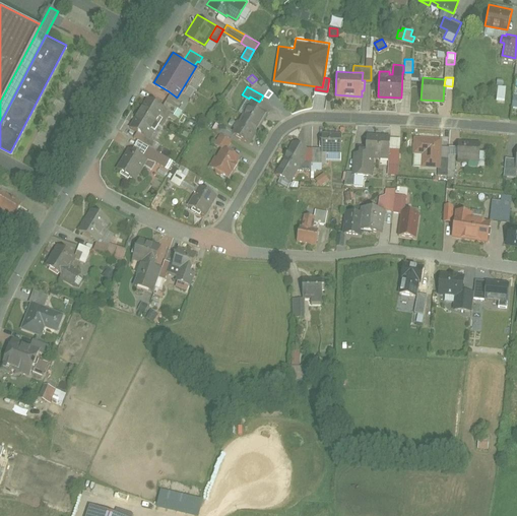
[(177,98),(169,91),(160,104),(167,108),(174,112),(181,100),(177,98)]
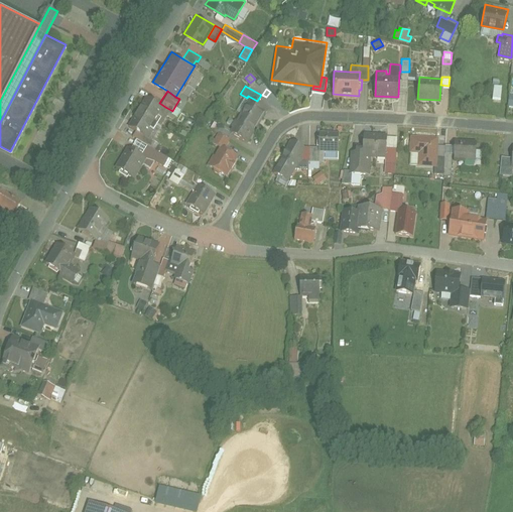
[(158,119),(165,107),(159,103),(145,94),(127,123),(147,136),(152,127),(150,126),(155,117),(158,119)]
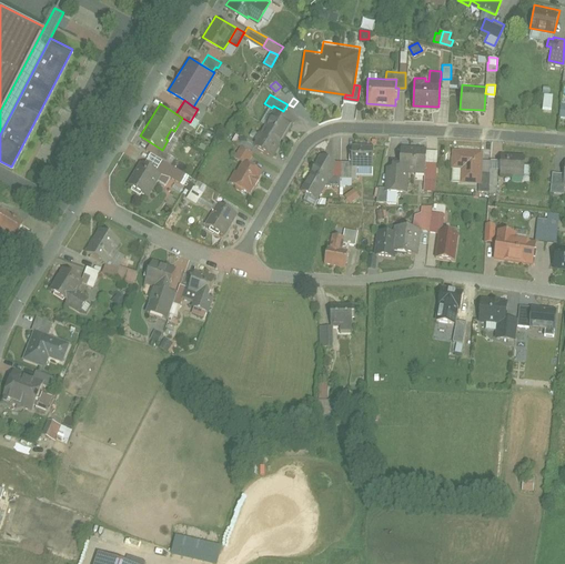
[(272,155),(294,118),(283,111),(273,106),(272,108),(253,140),(251,143),(254,144),(272,155)]
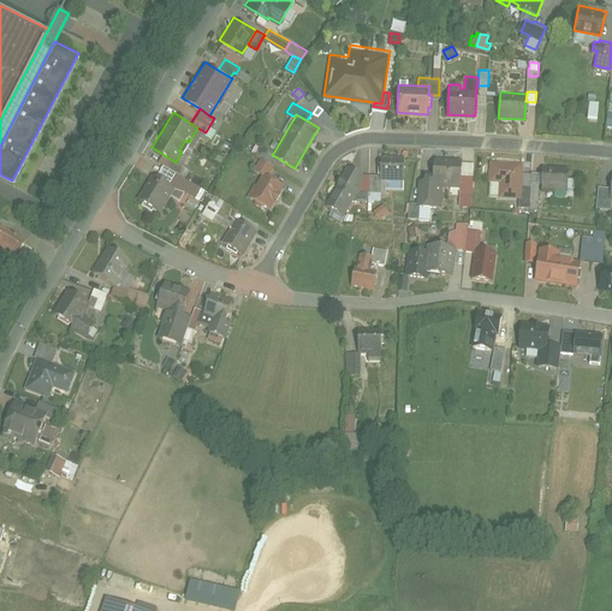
[(273,162),(275,156),(272,155),(274,152),(260,143),(255,152),(260,155),(273,162)]
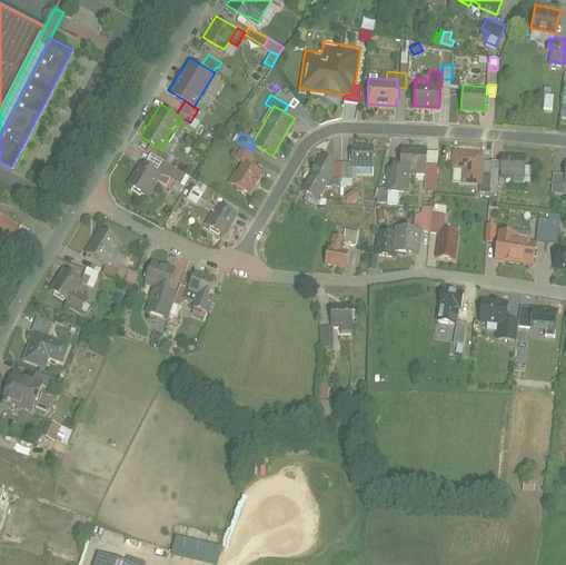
[(373,165),(373,144),(351,142),(351,160),(351,165),(355,165),(373,165)]
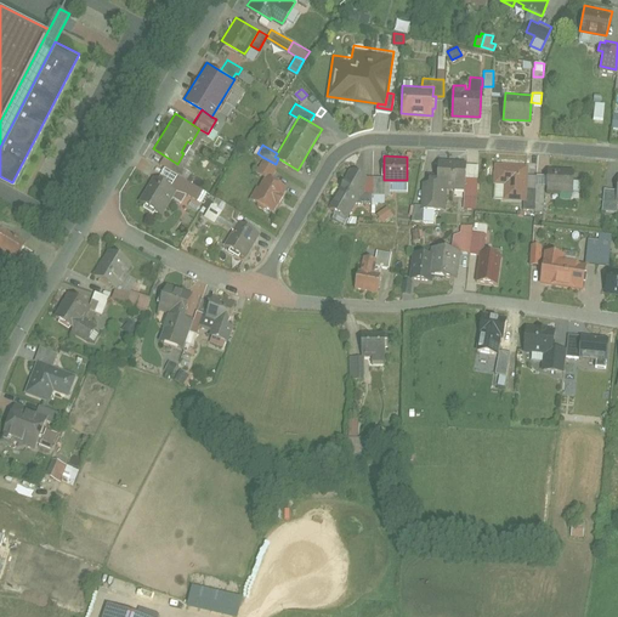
[(276,164),(262,157),(255,170),(264,176),(259,186),(256,185),(249,197),(272,211),(277,203),(278,204),(284,194),(283,193),(288,186),(271,176),(278,165),(276,164)]
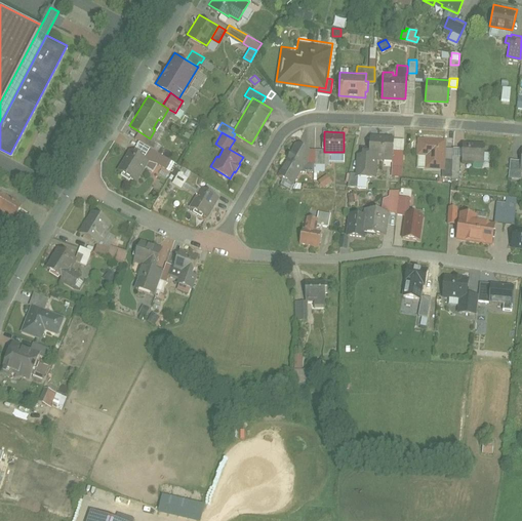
[(394,134),(370,133),(369,149),(360,149),(356,152),(355,171),(355,174),(357,174),(376,175),(376,158),(393,158),(394,134)]
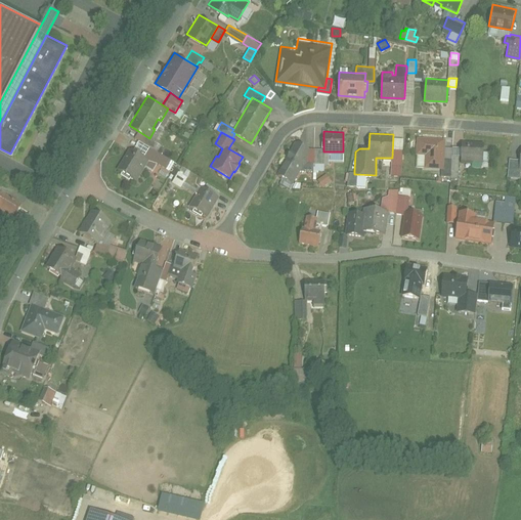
[(443,156),(444,136),(416,135),(416,152),(426,152),(425,166),(441,166),(443,167),(443,156)]
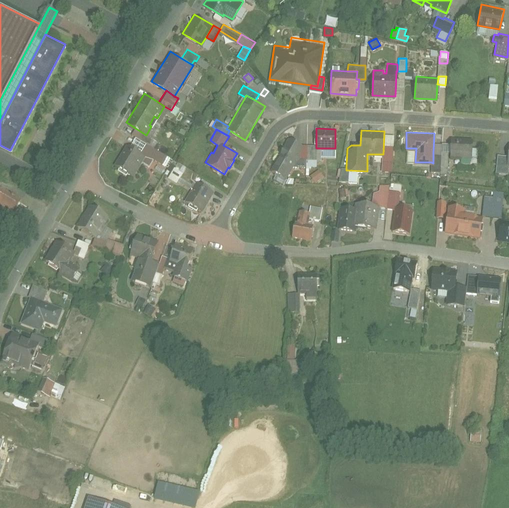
[(304,145),(288,136),(270,169),(286,177),(293,165),(300,152),(304,145)]
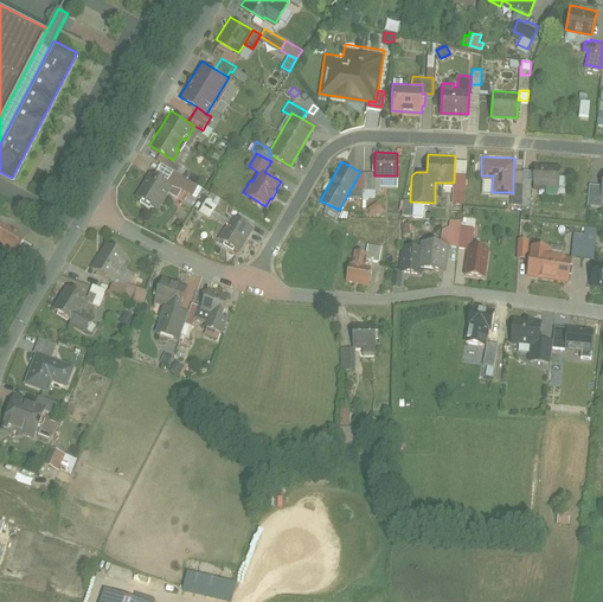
[(558,186),(559,162),(536,161),(536,168),(534,179),(534,185),(558,186)]
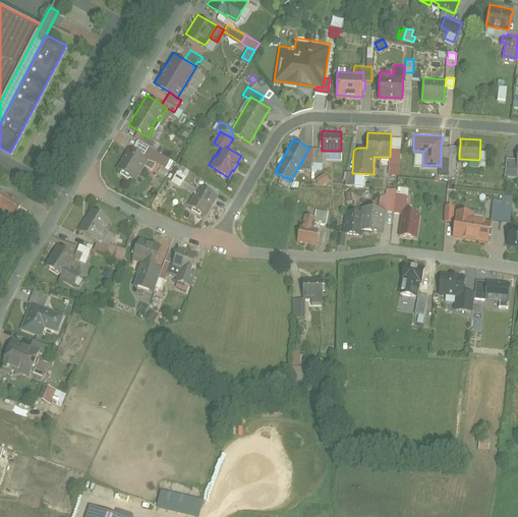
[(449,153),(459,154),(460,145),(450,144),(449,153)]
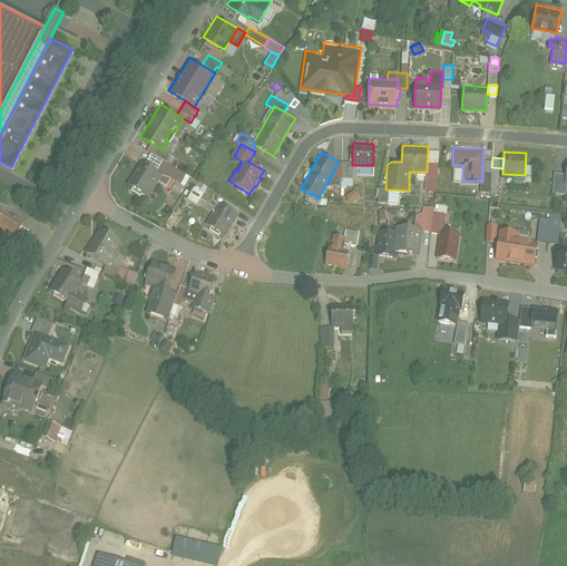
[(162,173),(157,178),(165,184),(170,175),(181,181),(186,172),(163,158),(156,169),(162,173)]
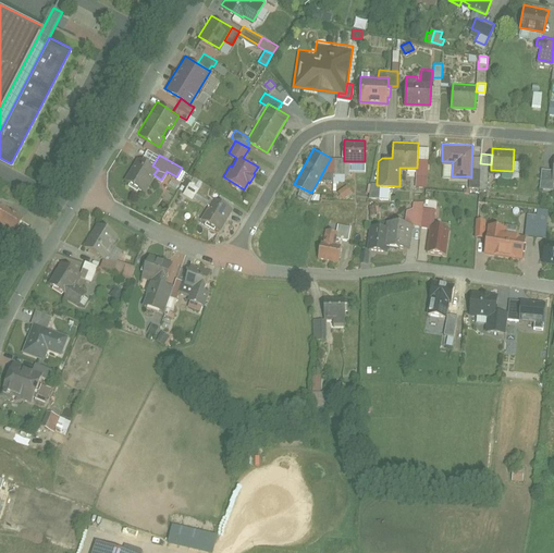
[(152,166),(136,156),(123,177),(145,191),(154,174),(158,169),(152,166)]
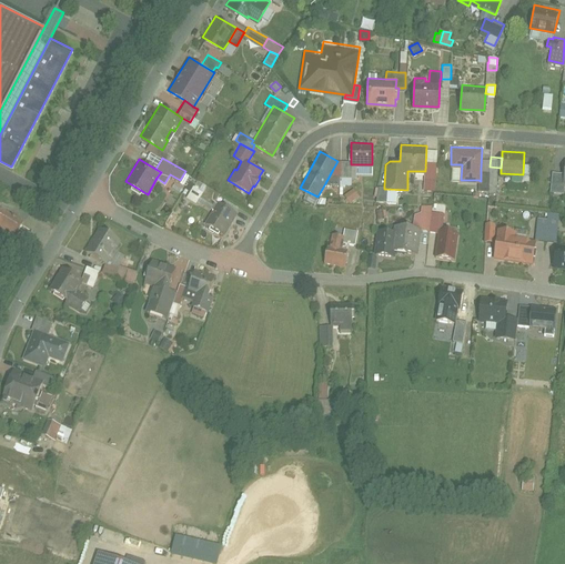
[(354,174),(354,164),(351,164),(351,160),(340,159),(340,174),(354,174)]
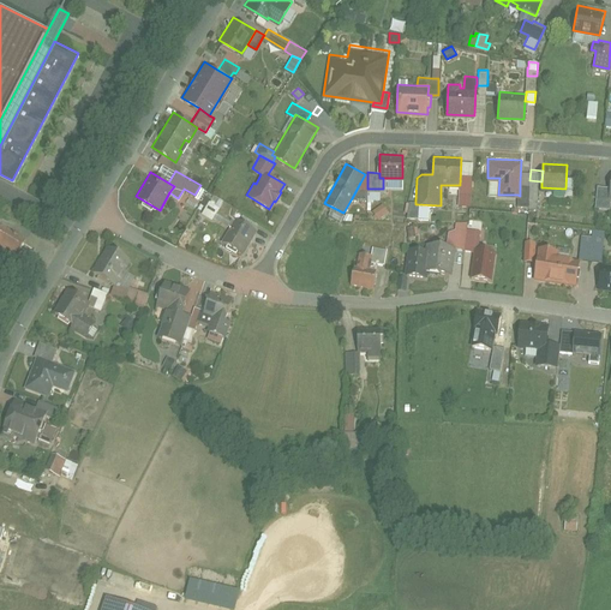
[(366,198),(367,189),(360,189),(360,183),(352,198),(366,198)]
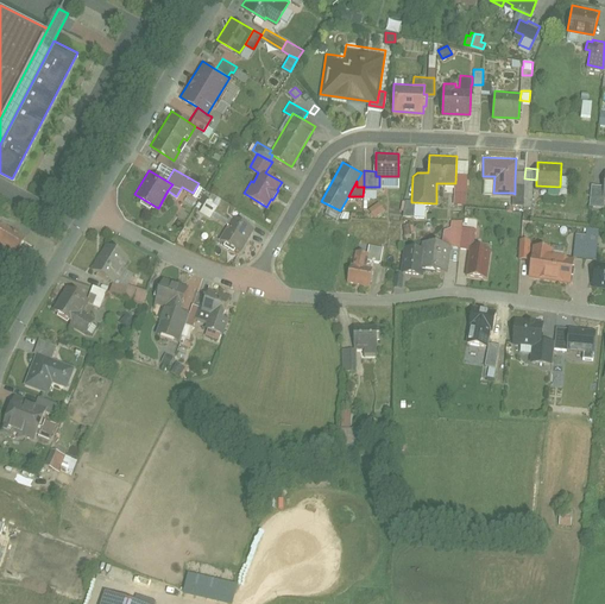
[(523,182),(515,181),(515,194),(512,193),(511,201),(523,202),(523,182)]
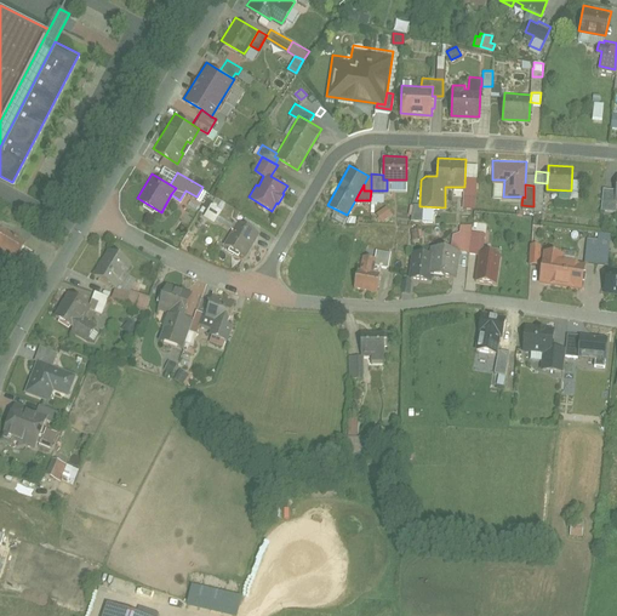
[(615,198),(616,187),(603,186),(600,207),(613,209),(615,198)]
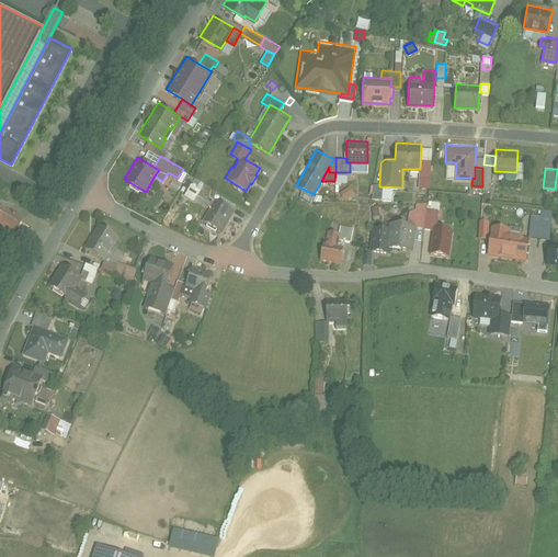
[(193,201),(204,183),(189,174),(182,186),(185,189),(183,194),(193,201)]
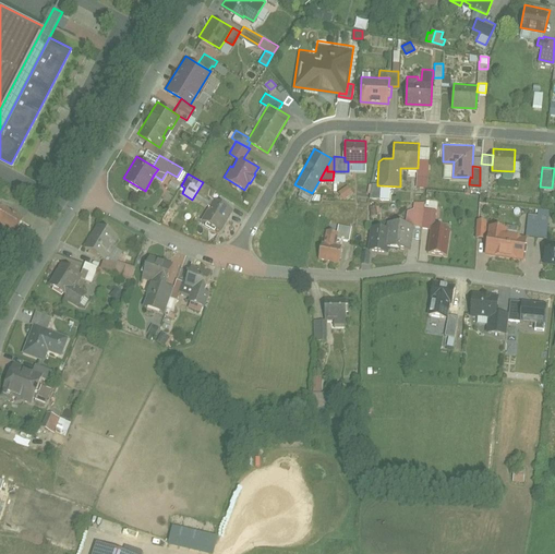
[(170,178),(168,182),(176,187),(178,182),(170,178)]
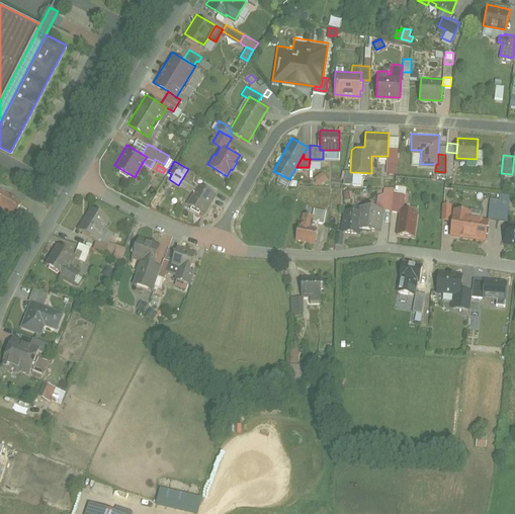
[(322,169),(313,175),(319,183),(327,176),(322,169)]
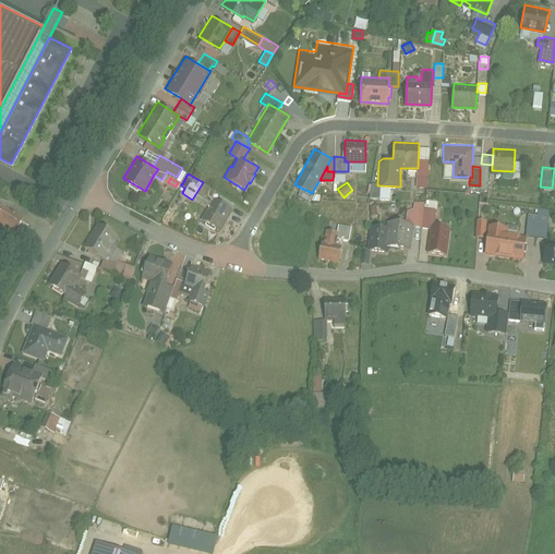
[(377,185),(377,182),(372,182),(369,196),(378,197),(379,185),(377,185)]
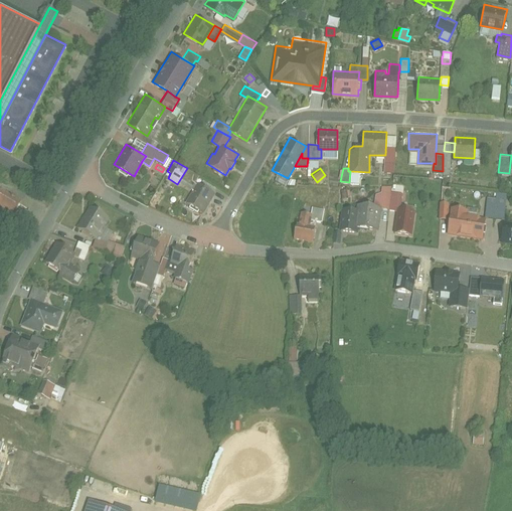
[(201,213),(214,193),(195,181),(182,202),(201,213)]
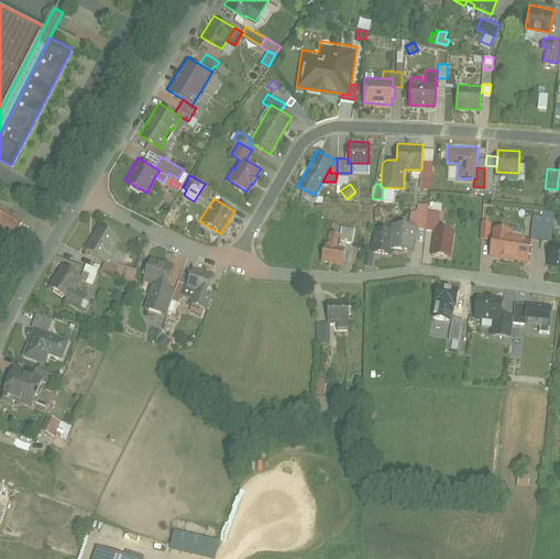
[(425,227),(427,206),(428,201),(418,201),(417,208),(410,211),(408,225),(417,226),(425,227)]
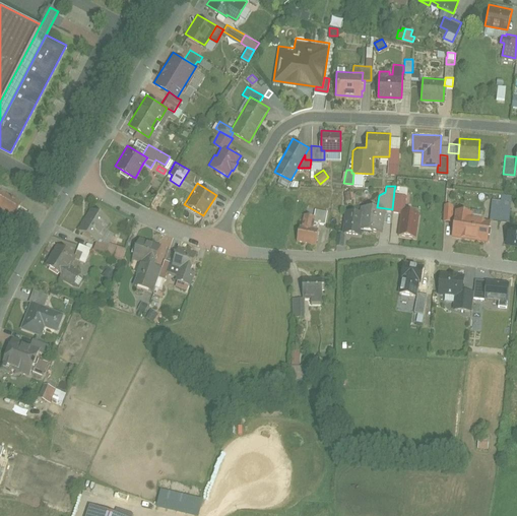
[(22,200),(0,188),(0,208),(13,215),(22,200)]
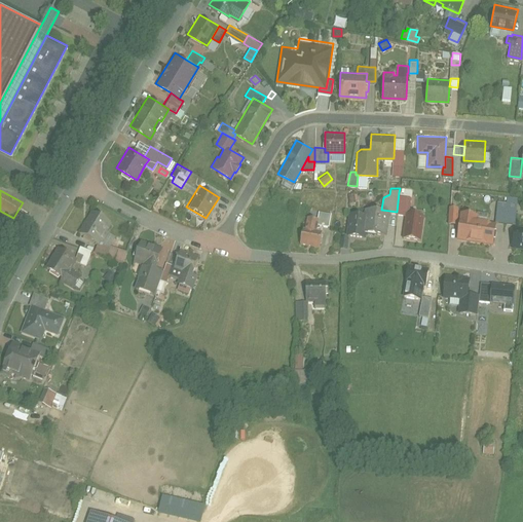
[(397,213),(405,214),(406,212),(409,212),(411,194),(399,192),(397,212),(397,213)]
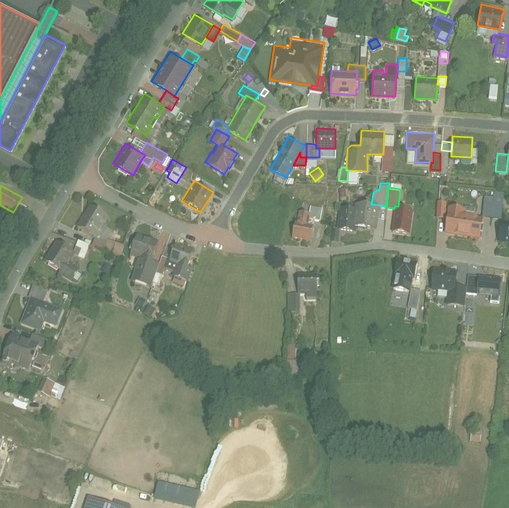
[(504,196),(484,194),(482,212),(502,215),(504,196)]
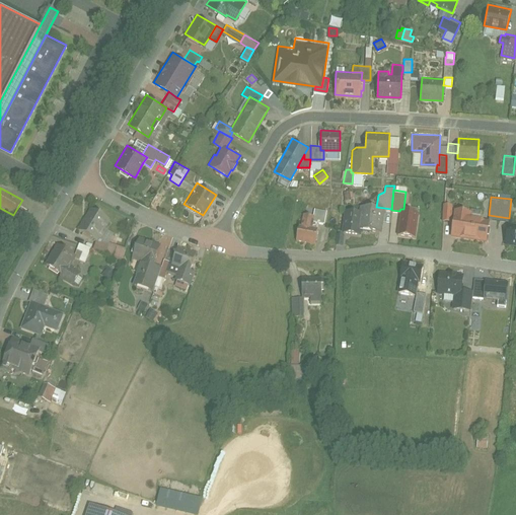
[(454,203),(443,203),(442,219),(452,219),(454,211),(454,203)]
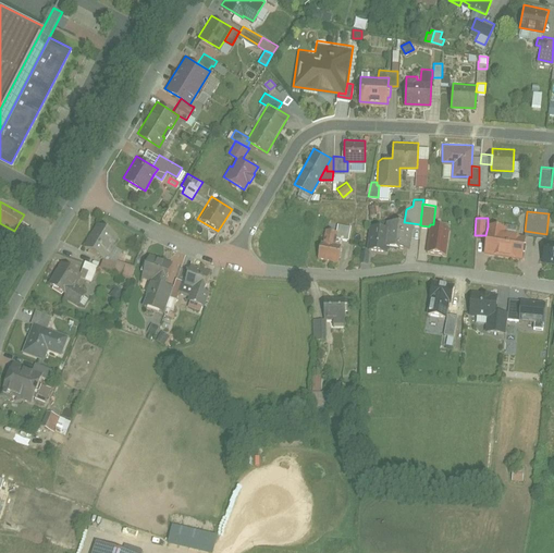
[(409,248),(413,223),(404,222),(385,220),(384,226),(388,226),(384,245),(386,245),(409,248)]
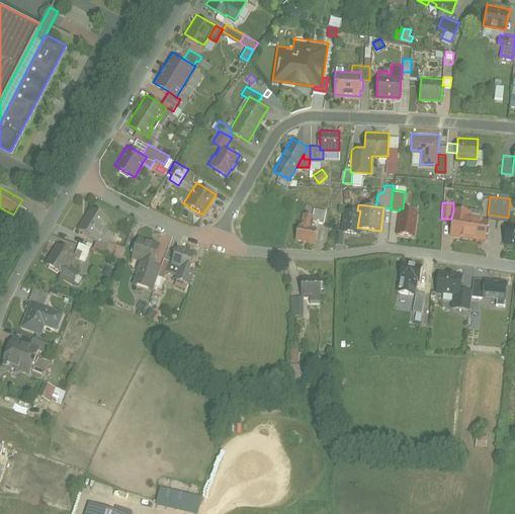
[(111,219),(90,205),(77,228),(96,239),(99,240),(106,228),(111,219)]
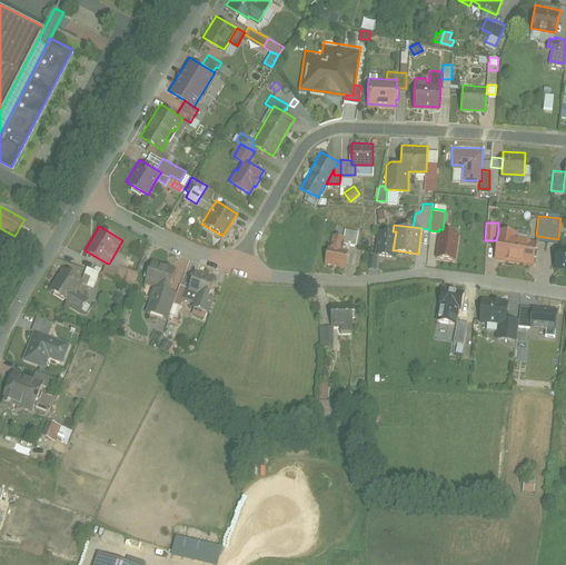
[(344,235),(343,241),(355,244),(358,229),(345,227),(343,234),(344,235)]
